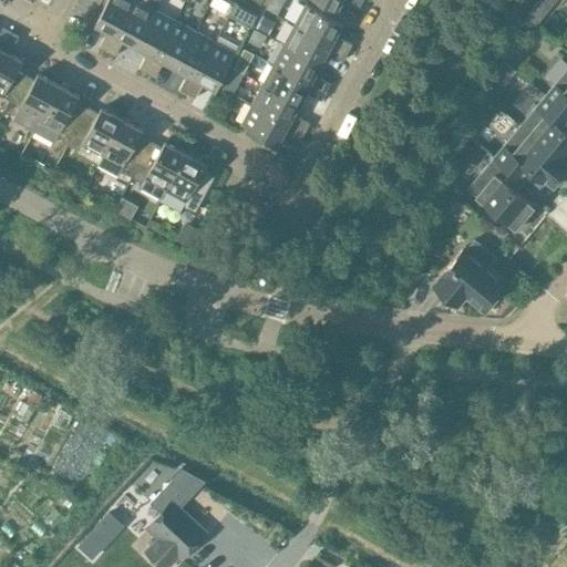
[(106,0),(95,23),(107,30),(99,45),(107,50),(133,0),(106,0)]
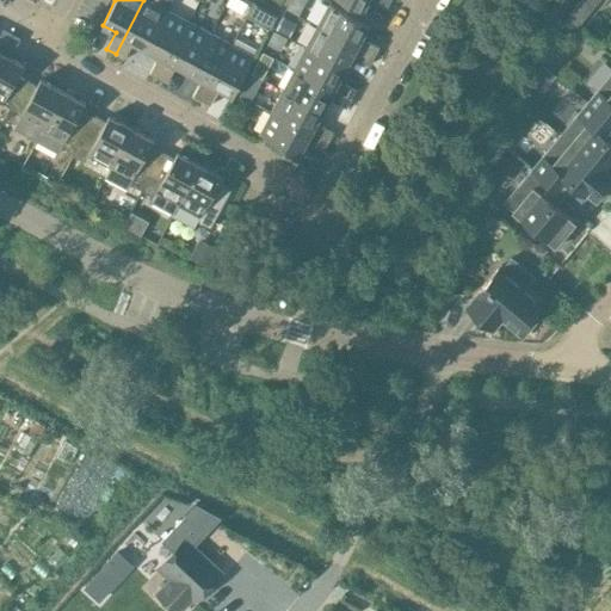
[(134,42),(146,48),(167,10),(149,0),(143,0),(116,54),(124,59),(134,42)]
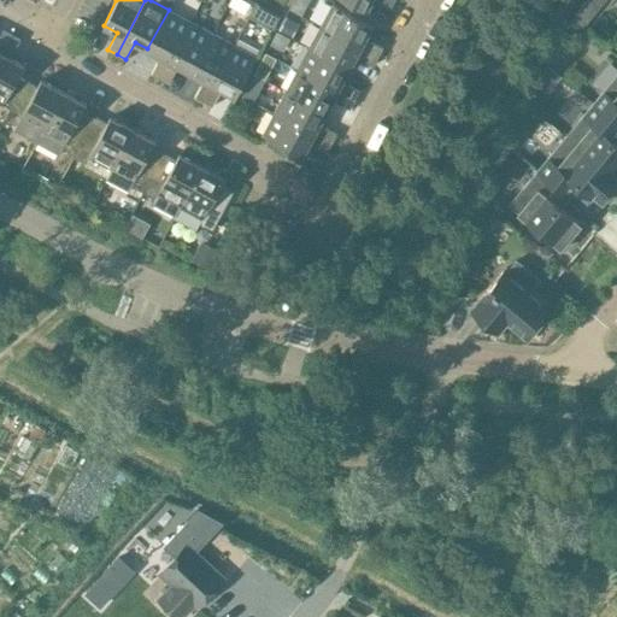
[(305,0),(292,0),(289,7),(299,12),(306,0),(305,0)]
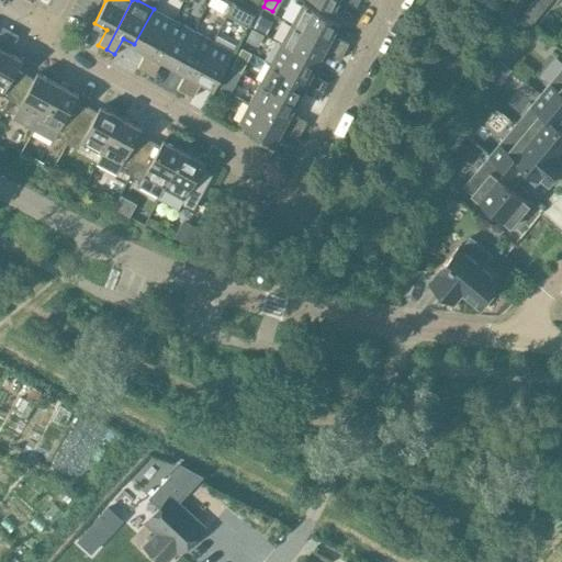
[(303,2),(292,23),(344,51),(348,43),(333,34),(339,22),(303,2)]
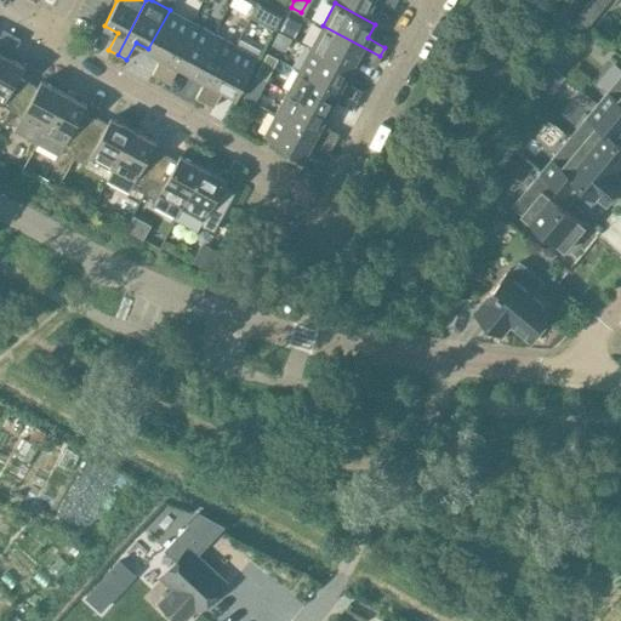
[(258,4),(251,17),(261,22),(267,9),(258,4)]
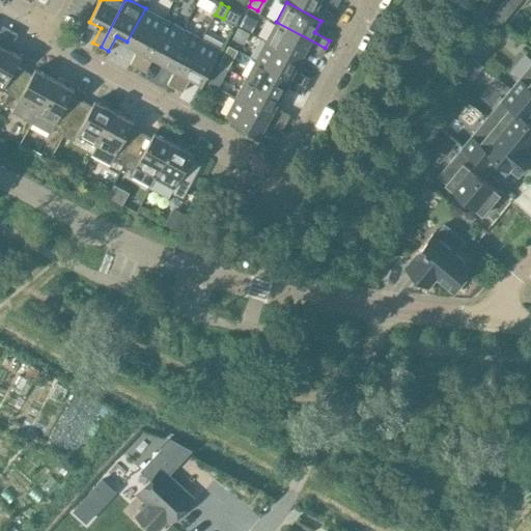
[(500,6),(493,16),(502,23),(509,14),(500,6)]
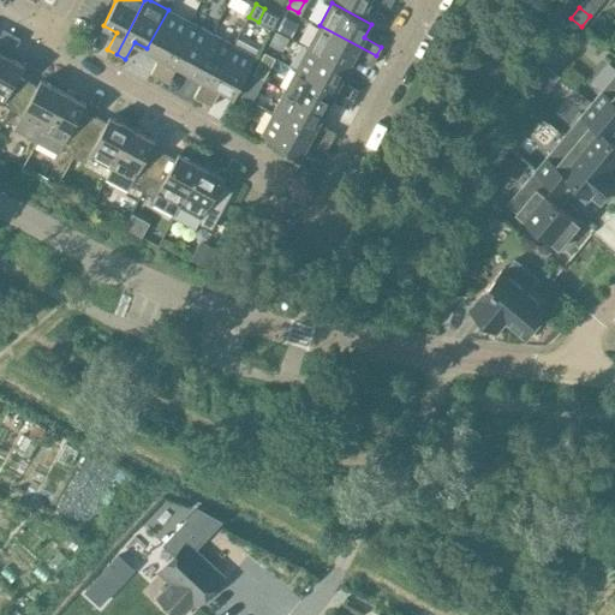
[(150,73),(160,78),(190,21),(168,10),(147,48),(160,55),(150,73)]
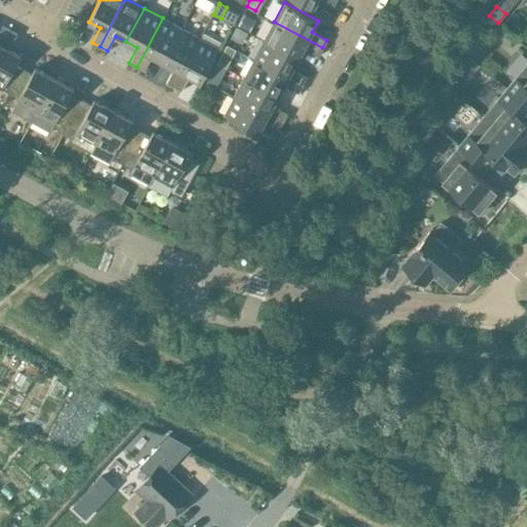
[(152,56),(163,61),(181,28),(163,18),(137,67),(144,71),(152,56)]
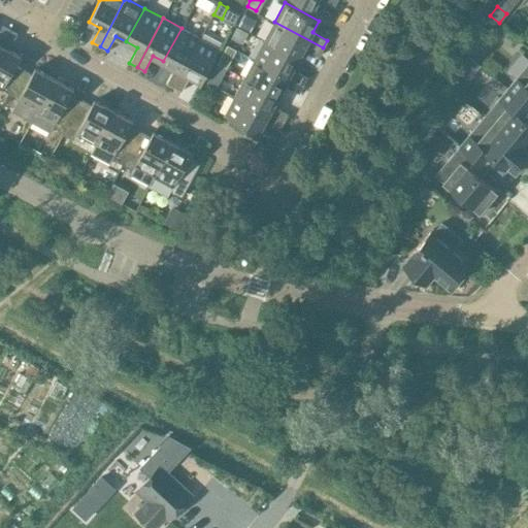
[(274,22),(264,40),(298,58),(304,47),(319,56),(323,47),(274,22)]
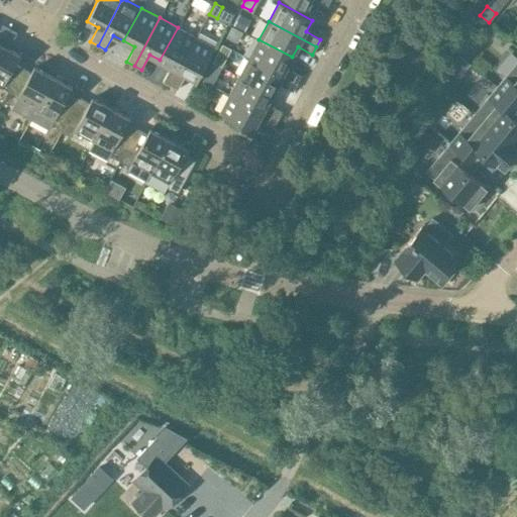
[(0,45),(9,29),(2,25),(0,27),(0,45)]
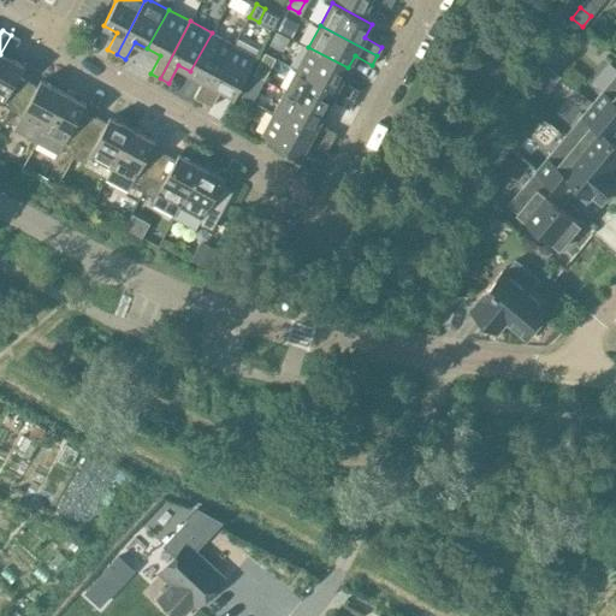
[(194,96),(203,101),(234,43),(212,33),(190,71),(203,78),(194,96)]
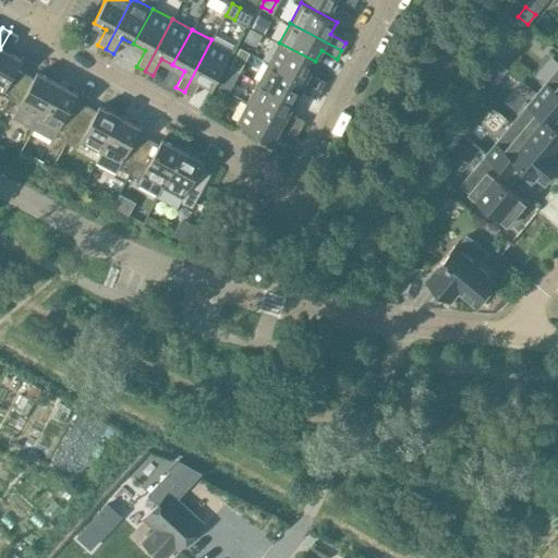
[(19,36),(10,32),(0,49),(0,92),(2,94),(22,58),(10,51),(19,36)]
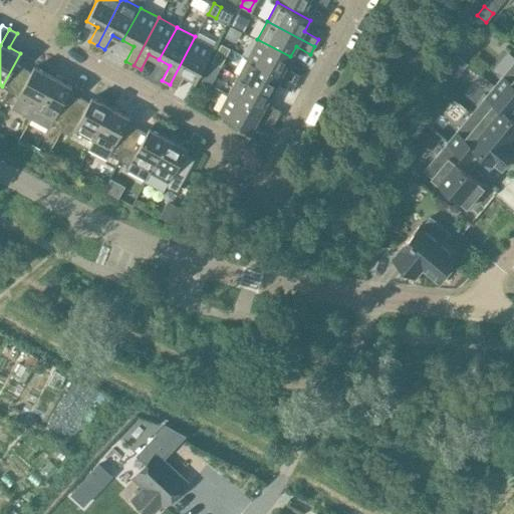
[(214,46),(195,36),(170,84),(177,88),(185,73),(196,79),(214,46)]
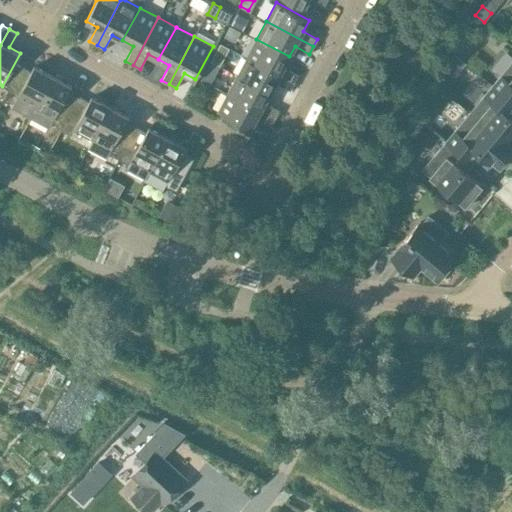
[(256,39),(247,57),(294,82),(298,75),(283,67),(289,56),(256,39)]
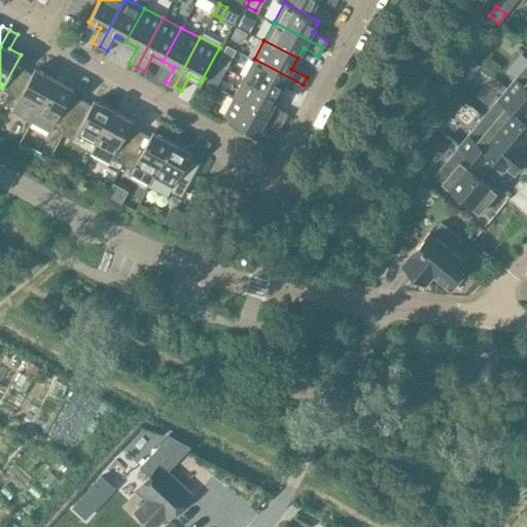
[(476,42),(468,51),(477,60),(485,49),(476,42)]
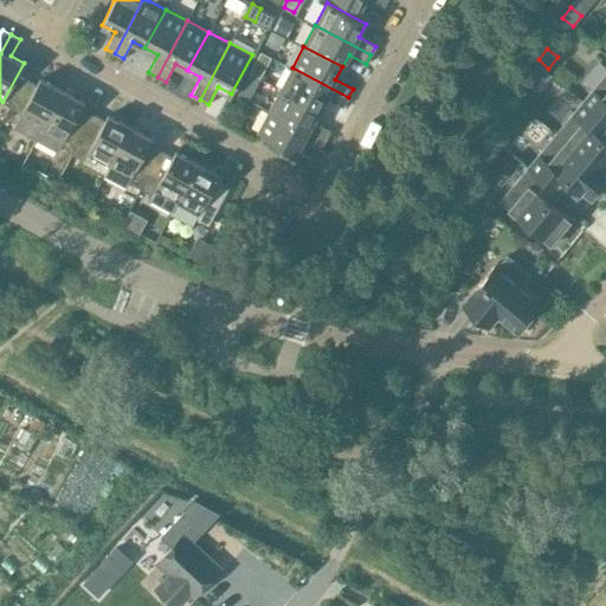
[(253,65),(250,71),(260,77),(264,70),(253,65)]
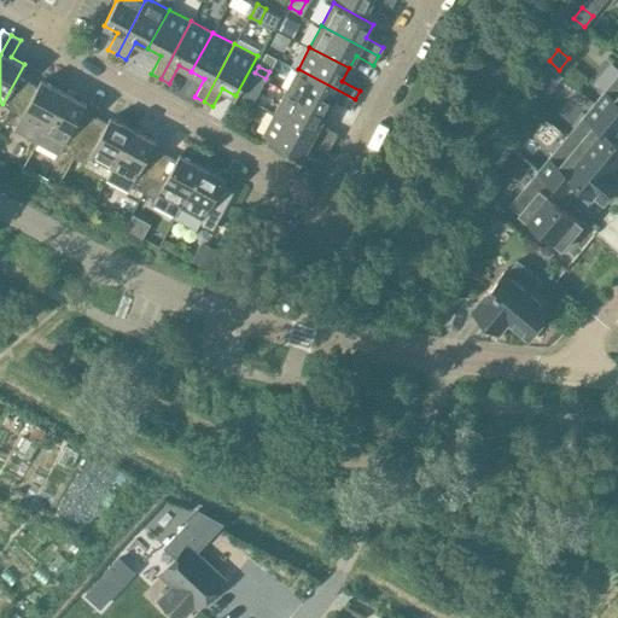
[(298,69),(286,91),(326,111),(332,99),(350,109),(355,99),(298,69)]
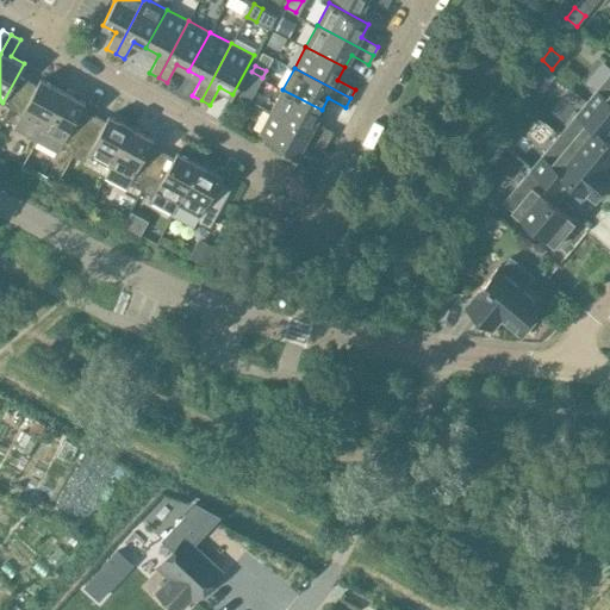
[(609,73),(586,101),(609,120),(609,73)]
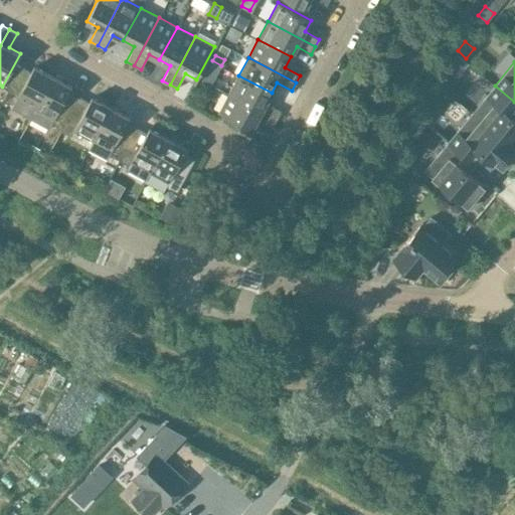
[(12,108),(31,118),(53,75),(34,65),(31,71),(21,66),(4,98),(14,104),(12,108)]
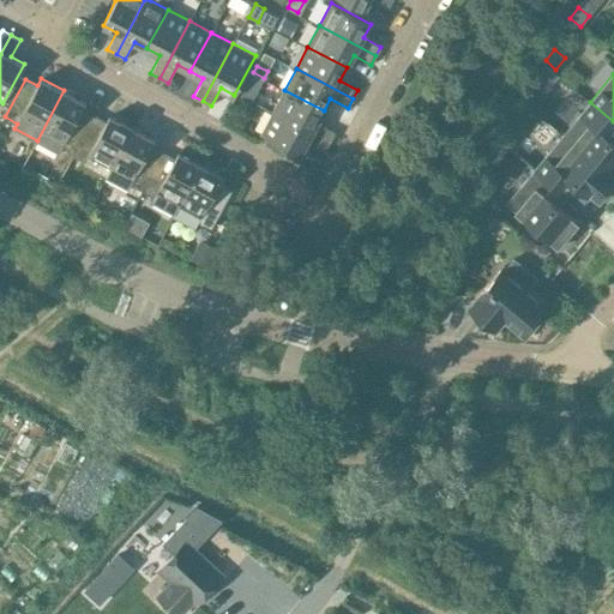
[(61,146),(73,154),(94,115),(82,109),(85,102),(64,90),(37,140),(59,151),(61,146)]
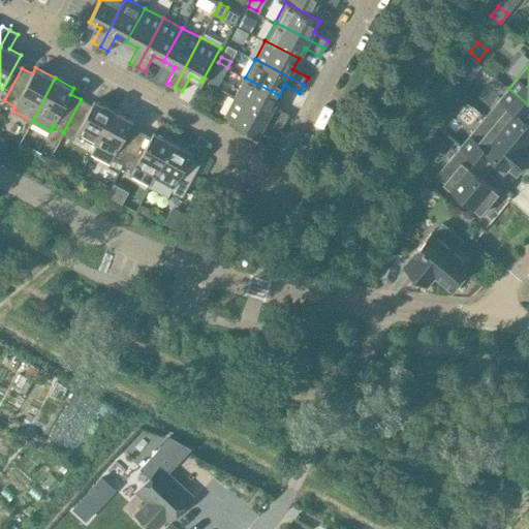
[(245,78),(236,96),(284,122),(288,115),(273,106),(279,95),(245,78)]
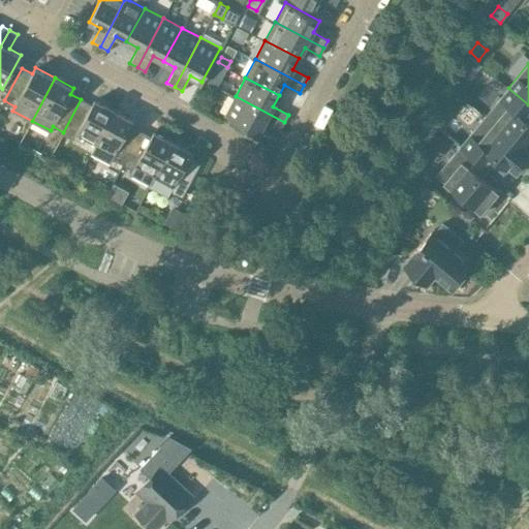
[(501,97),(485,116),(528,153),(528,152),(528,120),(522,115),(528,106),(528,104),(508,88),(501,97)]
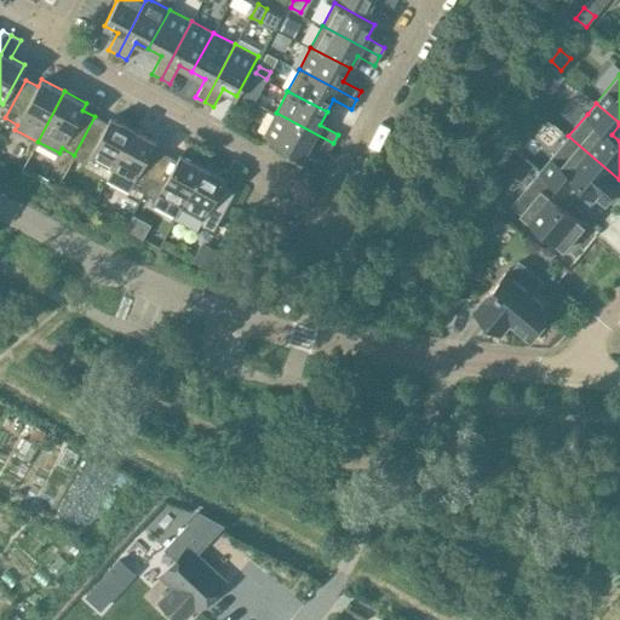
[(333,143),(276,113),(264,136),(303,156),(310,143),(328,153),(333,143)]
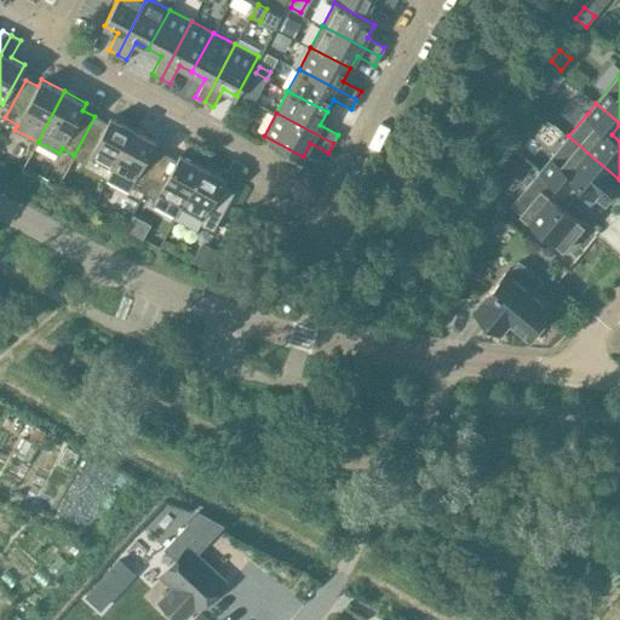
[(90,156),(112,168),(133,128),(110,116),(107,122),(95,116),(74,155),(87,161),(90,156)]
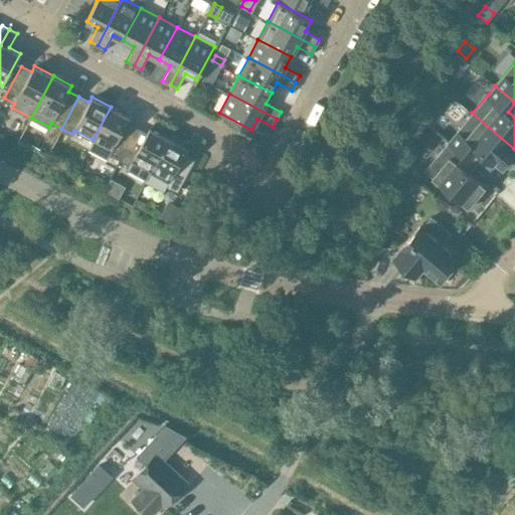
[(93,140),(94,140),(89,149),(107,158),(109,154),(120,160),(137,128),(127,122),(130,117),(111,107),(93,140)]
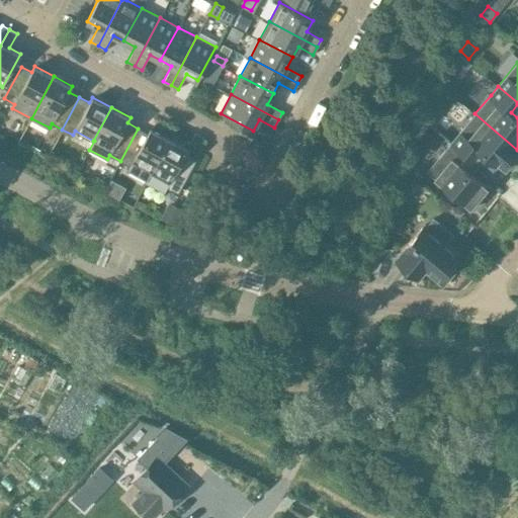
[(517,150),(475,113),(451,142),(472,159),(481,150),(505,171),(516,158),(513,155),(517,150)]
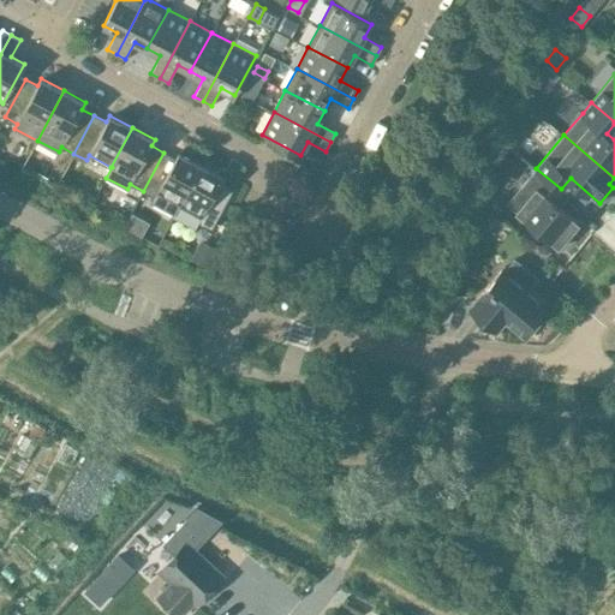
[(175,159),(163,153),(143,191),(155,197),(153,202),(174,214),(180,204),(201,165),(179,153),(175,159)]
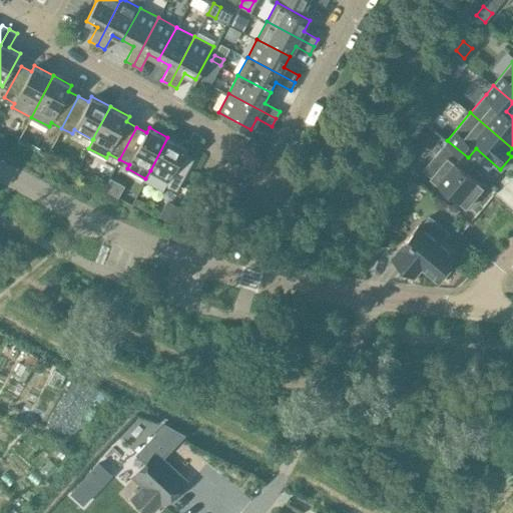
[(186,147),(167,137),(150,170),(168,179),(166,184),(176,190),(193,158),(183,153),(186,147)]
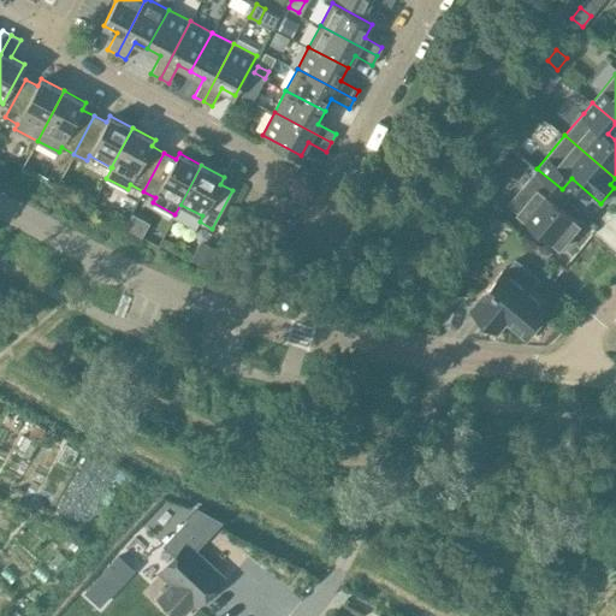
[(552,200),(562,189),(537,169),(509,202),(563,248),(576,232),(573,230),(579,223),(552,200)]
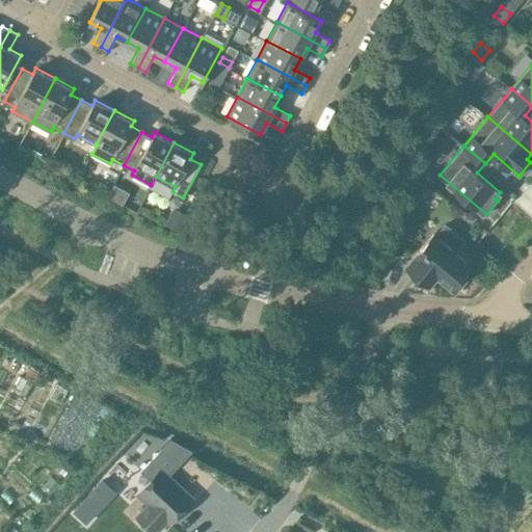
[(473,262),(435,231),(406,266),(422,280),(429,271),(454,292),(468,276),(463,273),(473,262)]
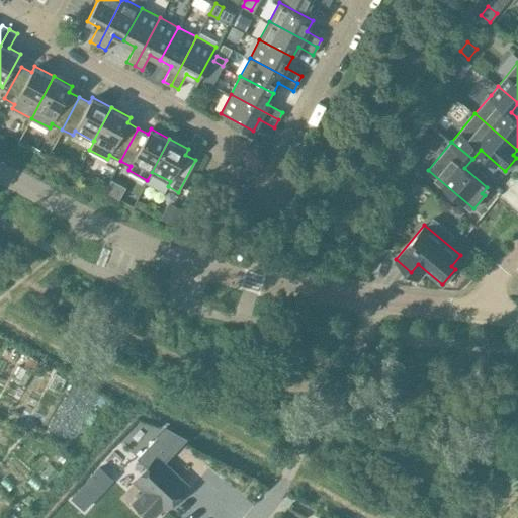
[(145,490),(134,502),(151,517),(162,506),(164,508),(186,485),(163,462),(170,456),(186,439),(186,438),(165,426),(165,427),(157,436),(136,457),(147,467),(143,472),(141,476),(141,479),(140,483),(141,486),(143,488),(145,490)]
